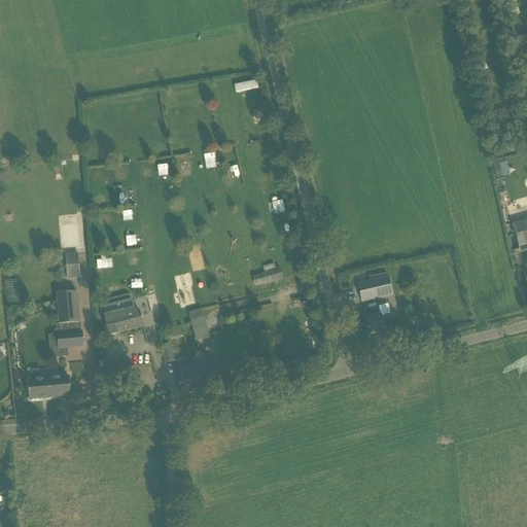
[(502,0),(507,18),(508,18),(519,14),(515,0),(502,0)]
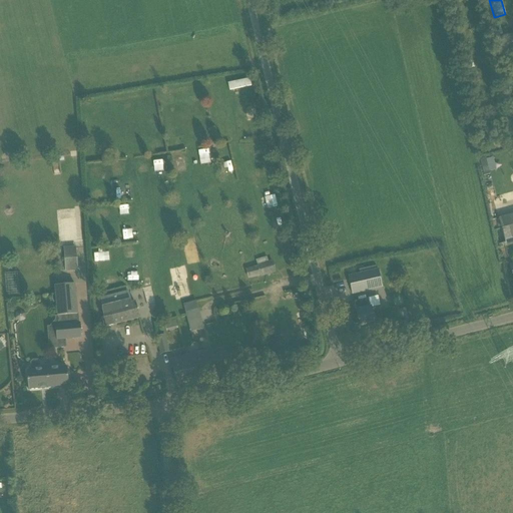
[(512,33),(502,37),(506,52),(512,49),(512,33)]
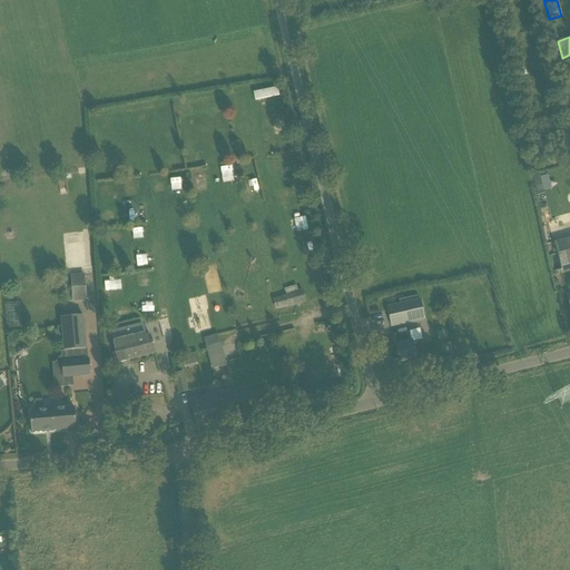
[(277,87),(254,92),(255,100),(278,95),(277,87)]
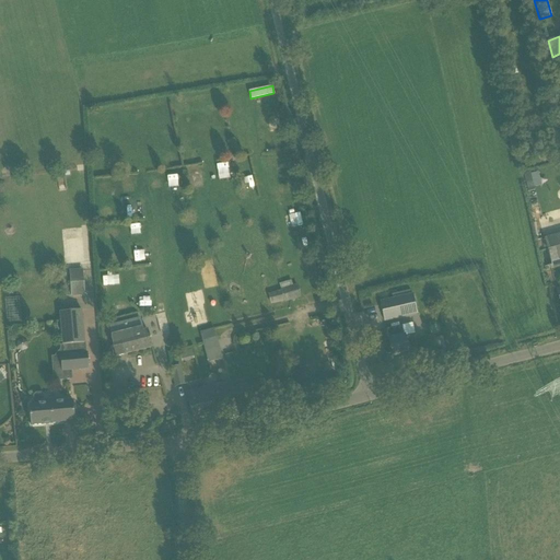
[(166,162),(177,161),(175,149),(165,150),(166,162)]
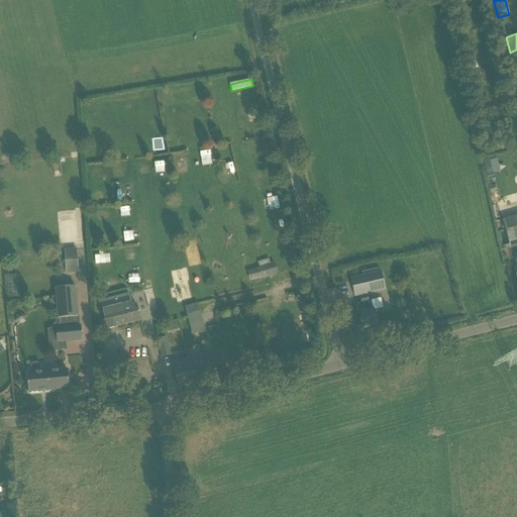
[(245,146),(246,153),(269,150),(268,144),(245,146)]
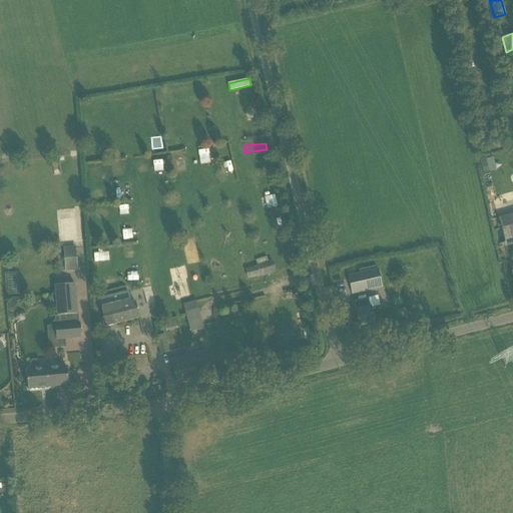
[(186,163),(185,154),(173,155),(174,170),(184,169),(183,164),(186,163)]
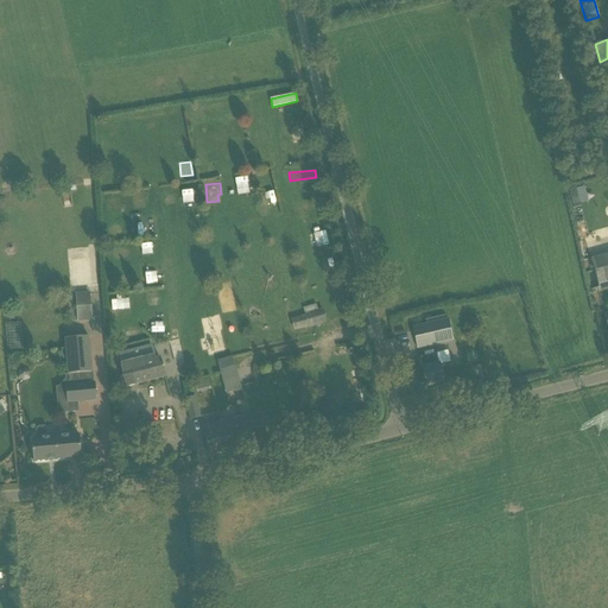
[(580,204),(576,190),(576,187),(569,189),(574,209),(581,208),(580,204)]
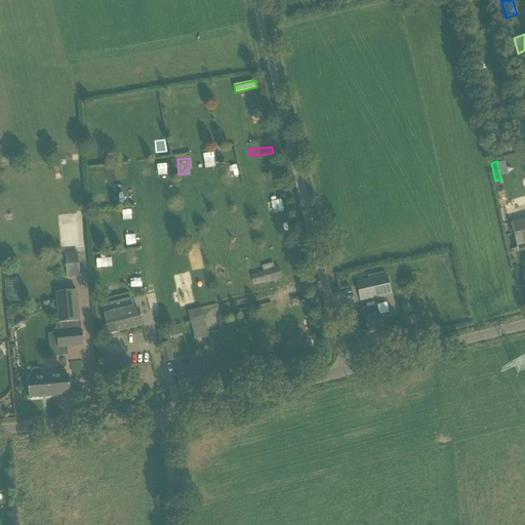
[(158,175),(167,174),(166,164),(157,165),(158,175)]
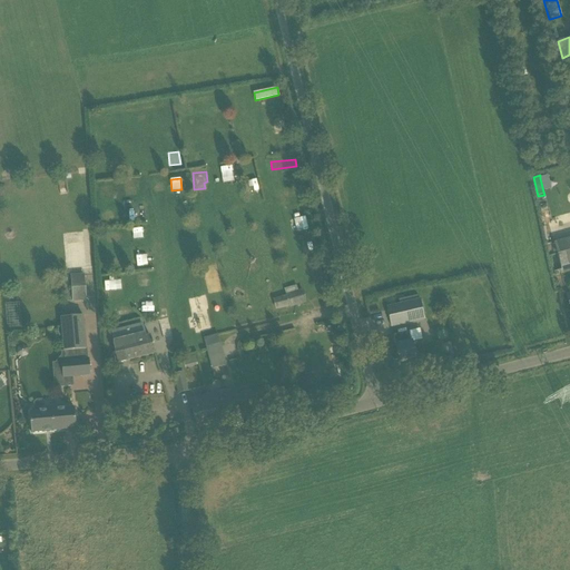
[(301,184),(277,190),(278,197),(303,190),(301,184)]
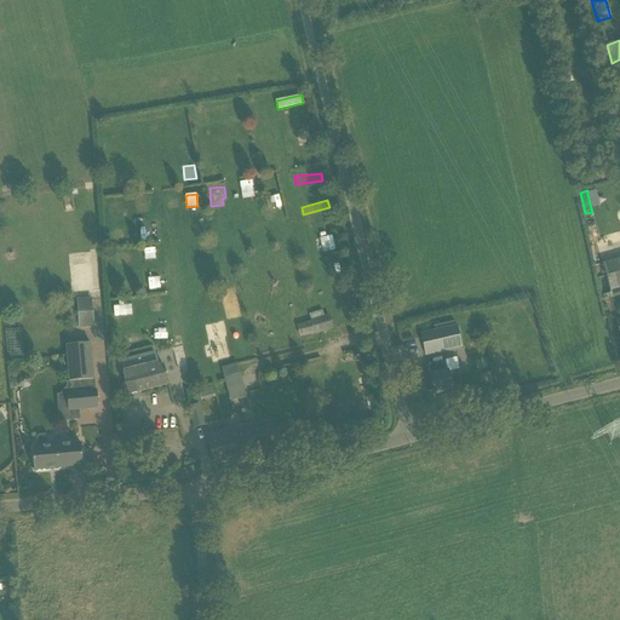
[(156,240),(155,223),(142,223),(143,240),(156,240)]
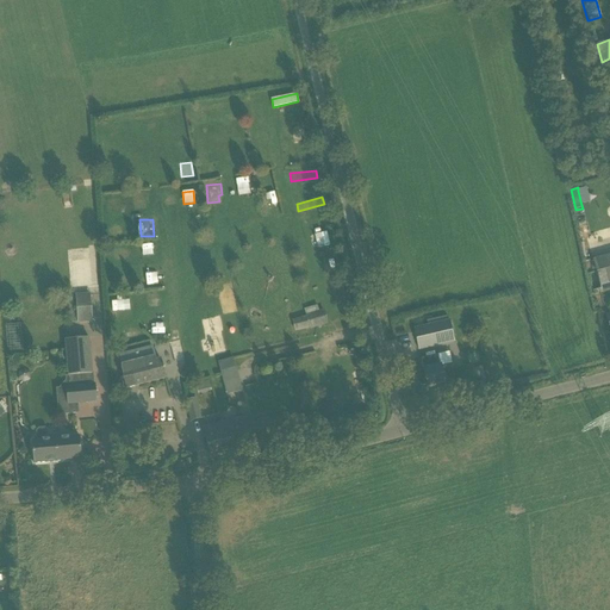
[(317,238),(319,250),(332,248),(329,235),(317,238)]
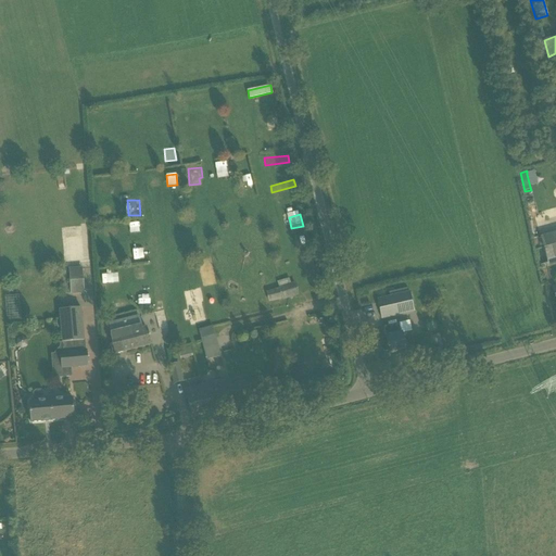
[(555,264),(555,231),(540,237),(548,266),(555,264)]
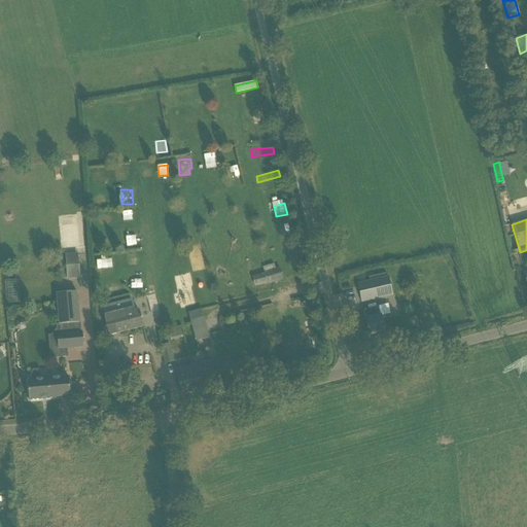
[(77,254),(65,255),(67,279),(79,278),(77,254)]
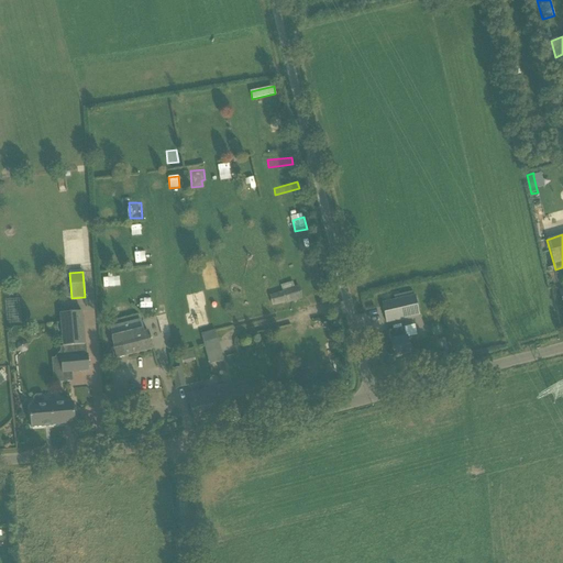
[(302,299),(298,286),(283,291),(283,293),(269,296),(273,307),(286,302),(286,305),(302,299)]
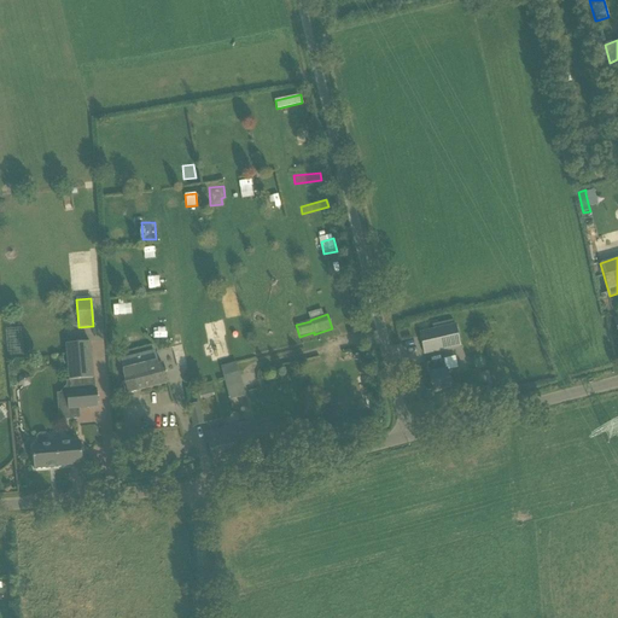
[(455,325),(454,326),(453,319),(432,324),(433,331),(419,333),(424,355),(460,347),(455,325)]
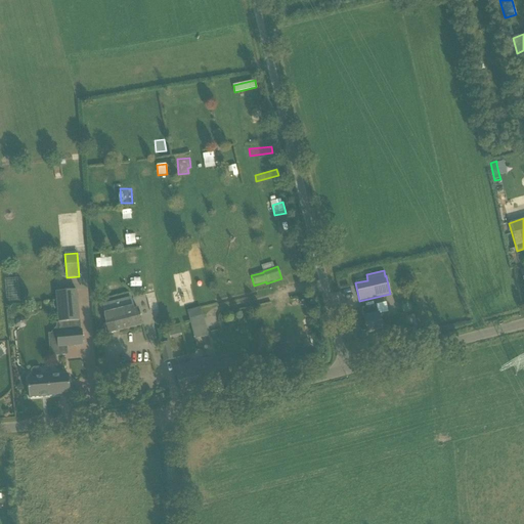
[(56,293),(58,323),(79,321),(76,291),(56,293)]
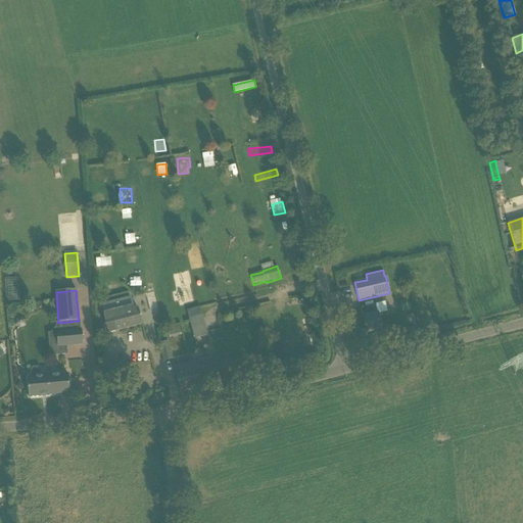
[(108,303),(108,304),(102,306),(108,334),(116,332),(143,326),(138,308),(134,310),(131,297),(108,303)]
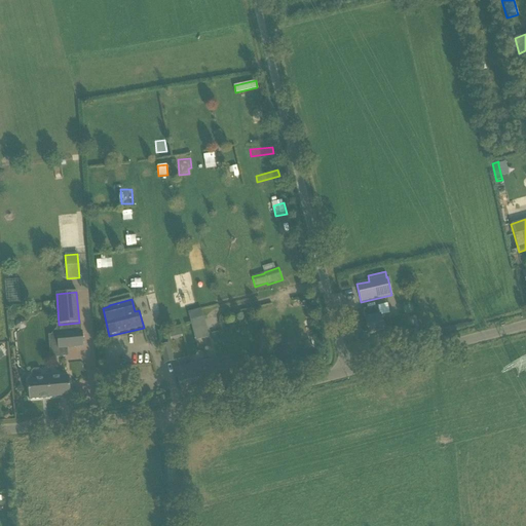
[(378,306),(363,309),(366,323),(362,325),(361,327),(362,333),(365,334),(368,333),(369,334),(383,330),(378,306)]
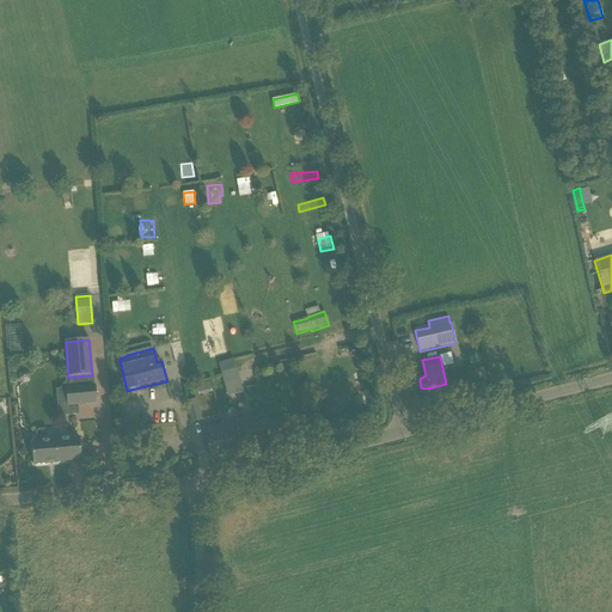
[(237,368),(221,372),(227,397),(243,393),(237,368)]
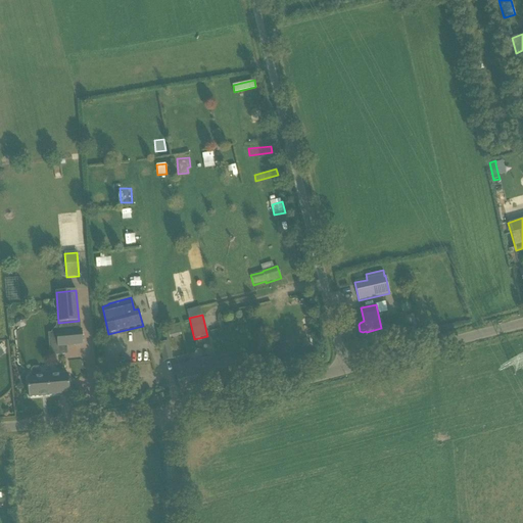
[(83,344),(82,331),(56,333),(58,347),(83,344)]
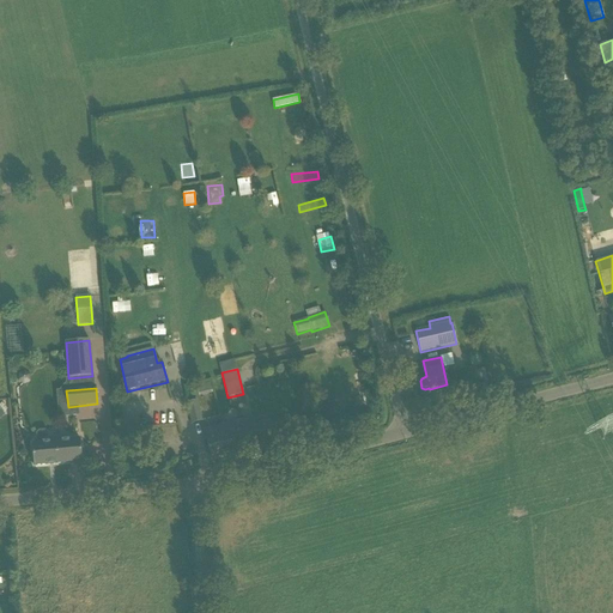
[(202,422),(198,401),(187,404),(192,424),(202,422)]
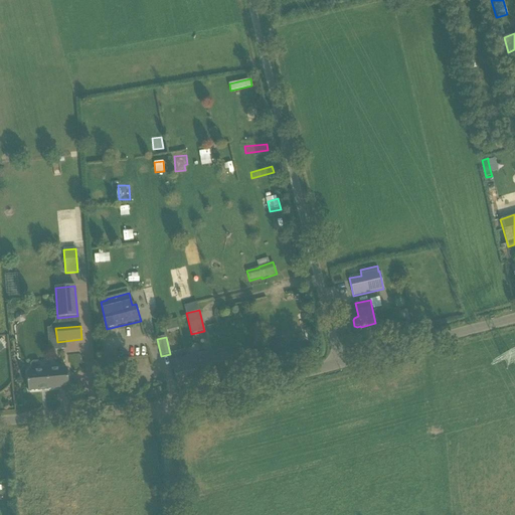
[(29,392),(29,391),(68,388),(66,368),(66,369),(40,371),(40,364),(37,362),(32,362),(30,365),(31,372),(27,372),(26,372),(28,392),(29,392)]
